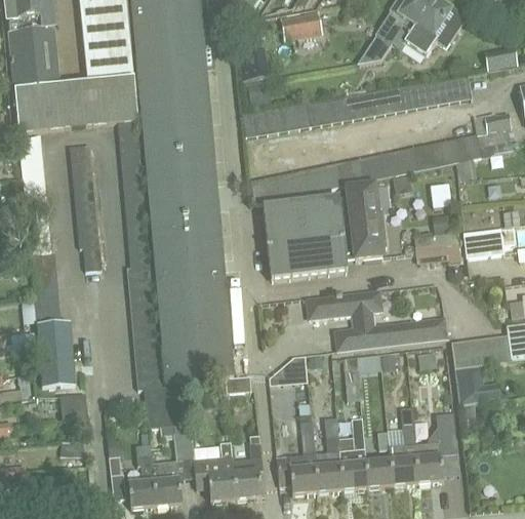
[(78,0),(87,82),(61,85),(50,0),(28,0),(5,2),(18,131),(117,122),(137,120),(131,55),(126,0),(78,0)]
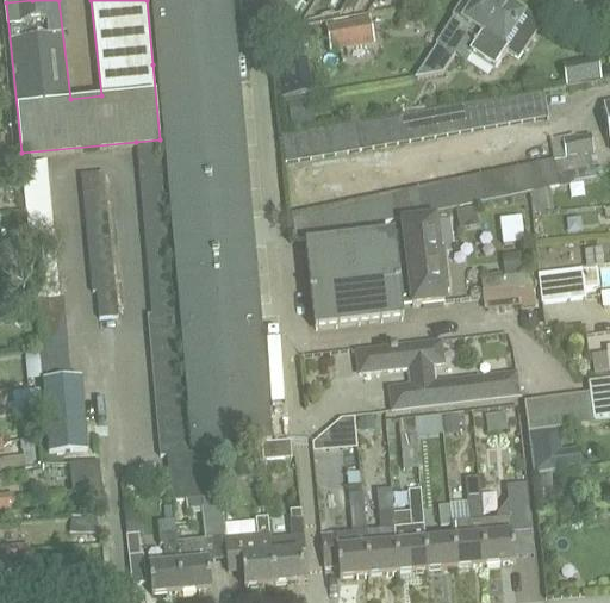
[(182,325),(262,318),(235,42),(234,19),(232,19),(231,0),(147,0),(153,64),(159,64),(182,325)]
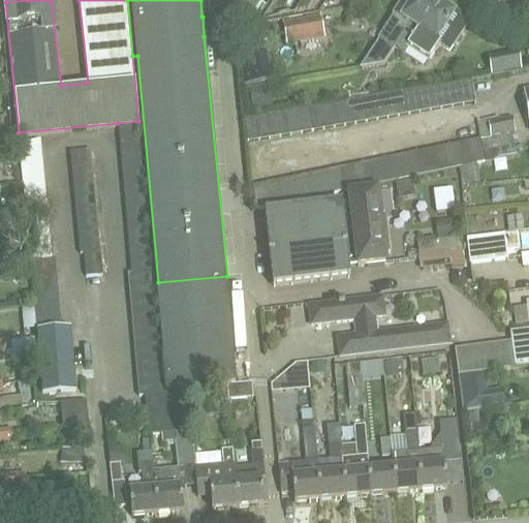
[(266,0),(241,0),(239,3),(256,14),(266,0)]
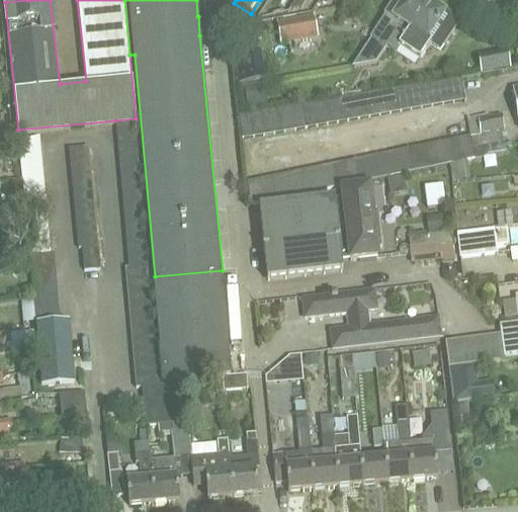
[(391,0),(385,8),(386,9),(371,31),(395,48),(399,43),(403,34),(426,0),(391,0)]
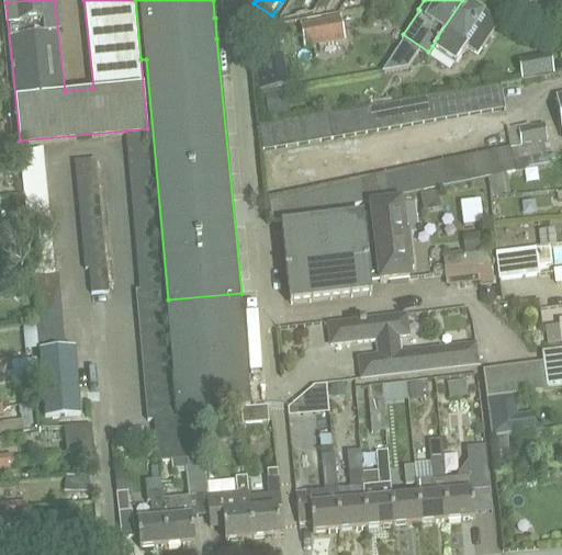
[(462,0),(437,37),(433,46),(454,61),(467,42),(478,49),(497,20),(495,13),(480,3),(474,0),(471,1),(470,0),(462,0)]
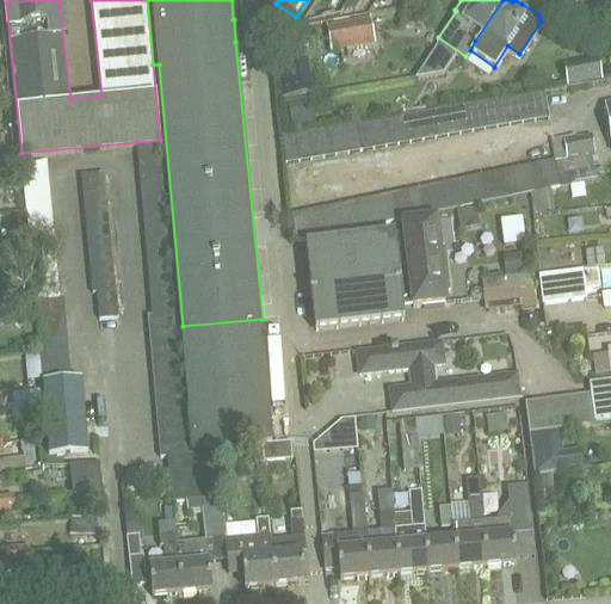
[(273,11),(266,12),(267,28),(296,24),(273,11)]
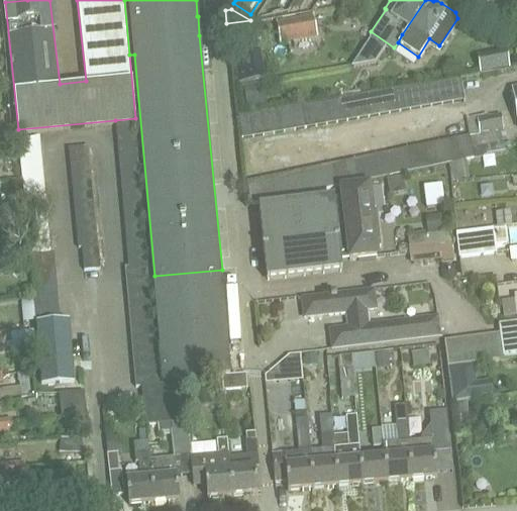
[(280,41),(292,39),(317,34),(313,11),(276,18),(280,41)]
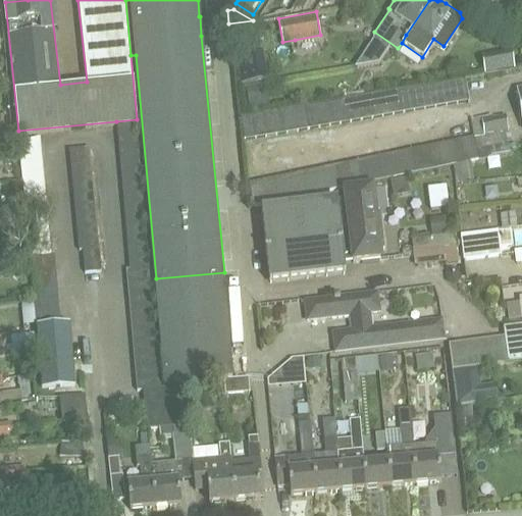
[(510,46),(482,51),(485,68),(513,63),(510,46)]
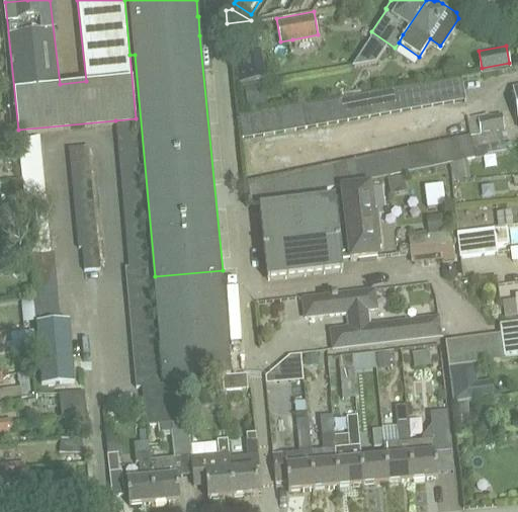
[(260,56),(237,60),(240,79),(264,76),(260,56)]
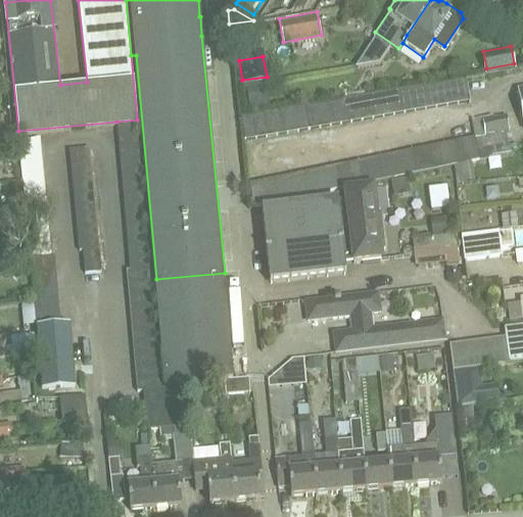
[(463,75),(446,78),(450,100),(468,97),(463,75)]
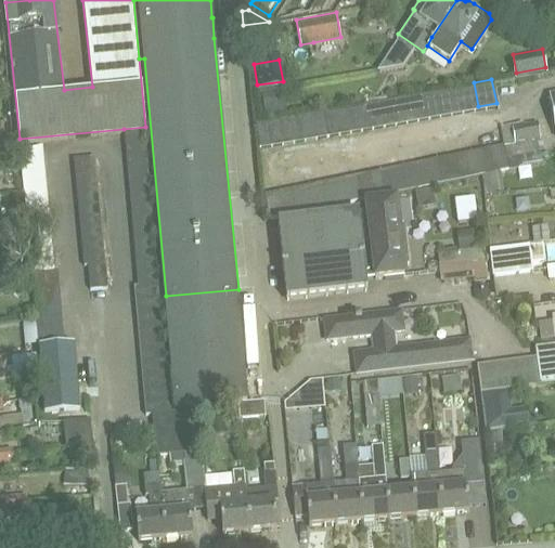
[(461,111),(478,106),(474,82),(456,85),(461,111)]
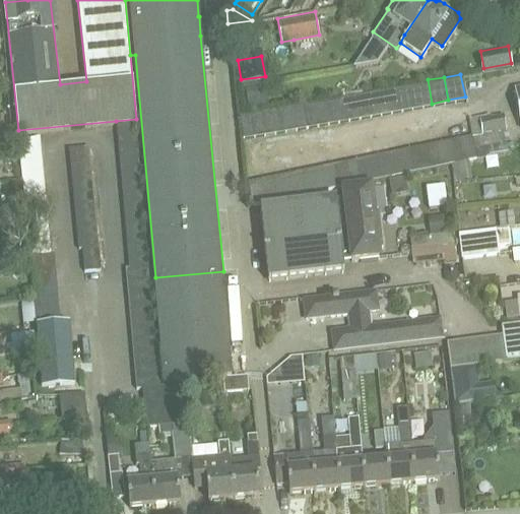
[(428,79),(409,82),(409,84),(413,106),(415,106),(415,107),(432,104),(428,79)]
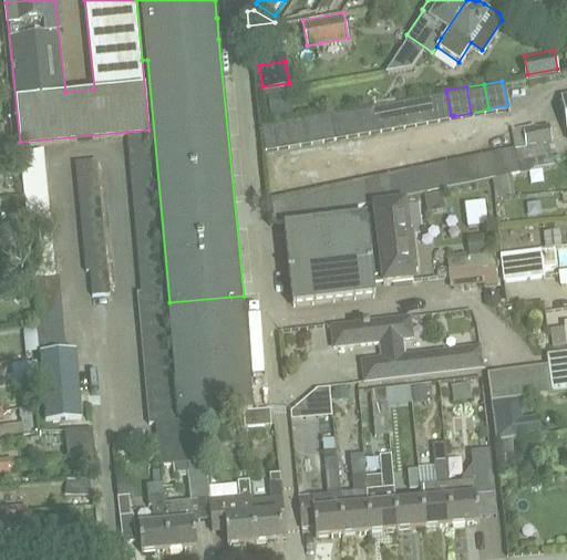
[(289,89),(267,92),(270,113),(292,109),(289,89)]
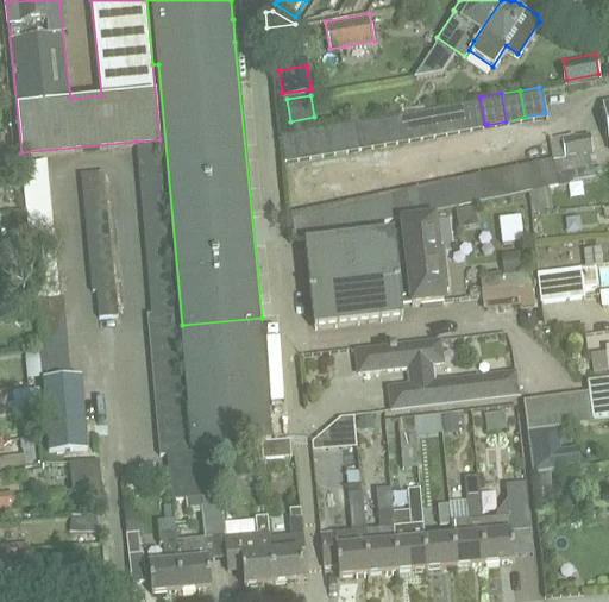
[(479,96),(464,100),(468,126),(484,124),(479,99),(479,96)]
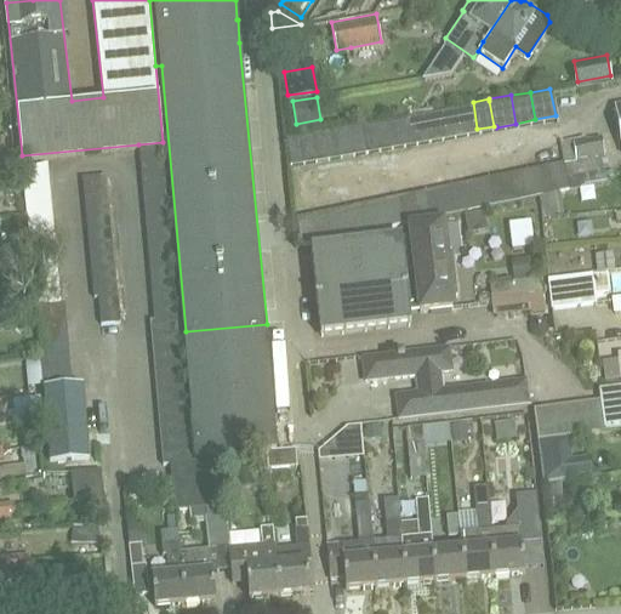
[(465,131),(477,129),(473,102),(460,103),(465,131)]
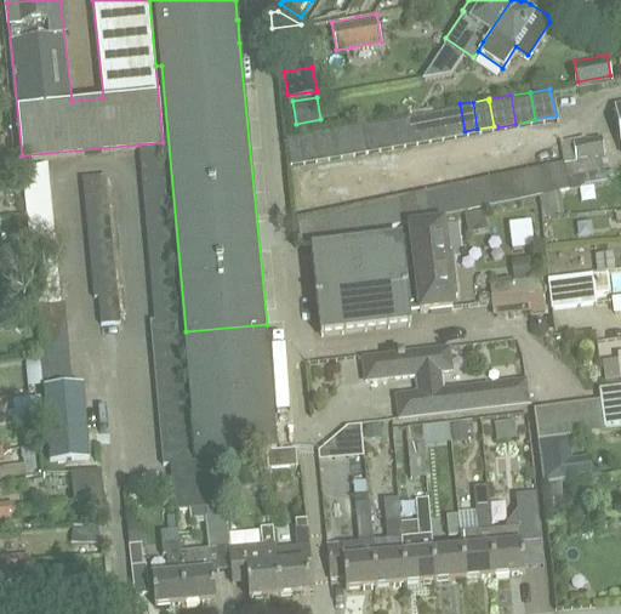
[(453,134),(465,131),(460,103),(448,106),(453,134)]
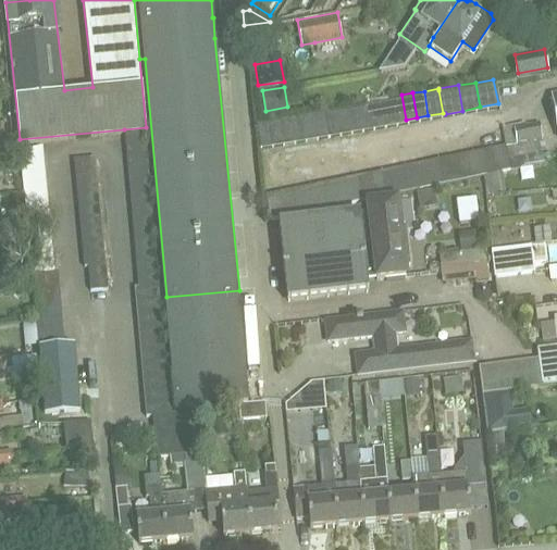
[(406,120),(401,95),(392,97),(395,121),(406,120)]
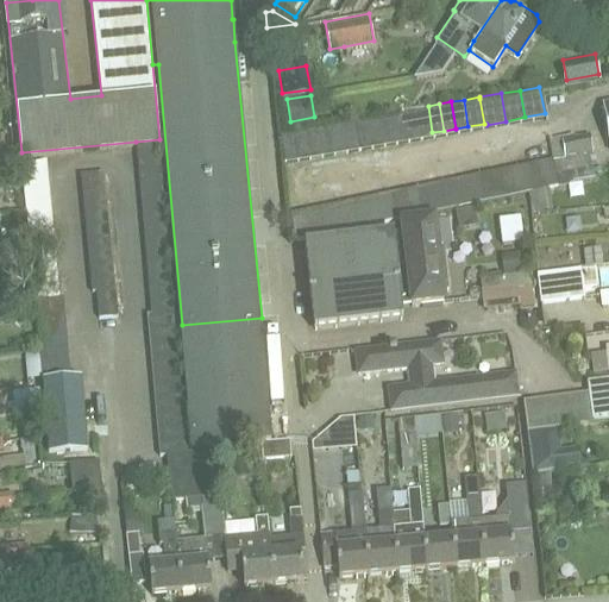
[(422,135),(432,132),(428,106),(418,107),(422,135)]
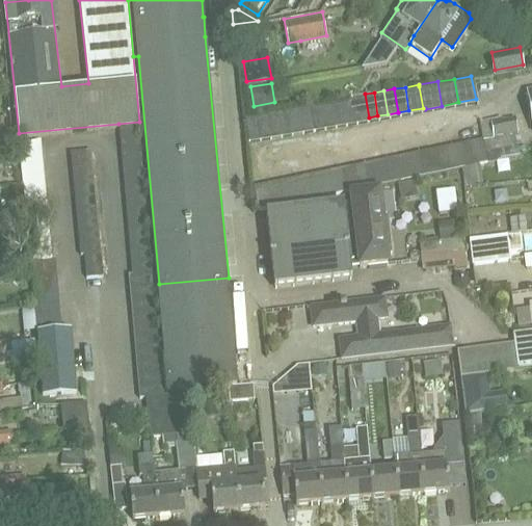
[(358,120),(369,117),(365,94),(354,96),(358,120)]
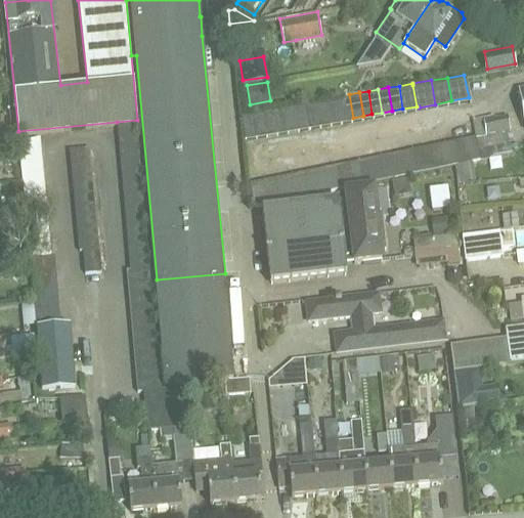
[(353,118),(349,94),(338,96),(342,119),(353,118)]
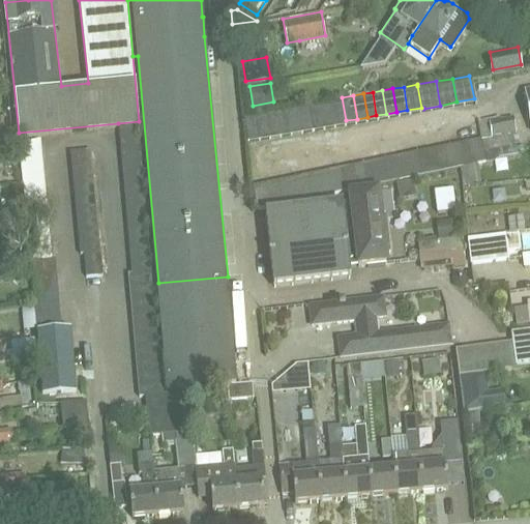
[(335,122),(346,120),(342,97),(331,98),(335,122)]
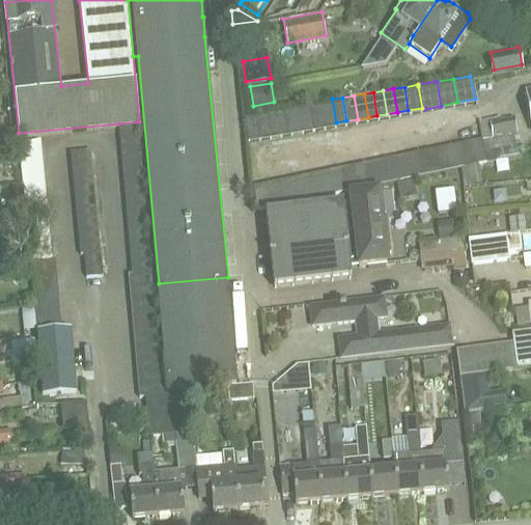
[(336,122),(332,99),(320,101),(325,125),(336,122)]
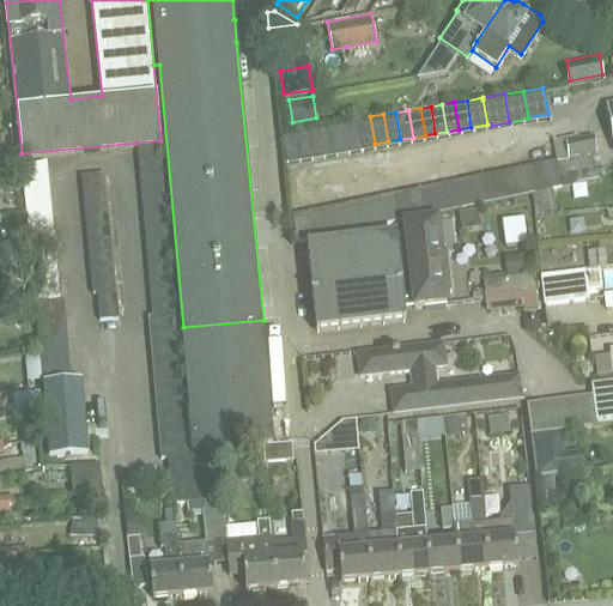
[(363,146),(375,144),(370,116),(358,119),(363,146)]
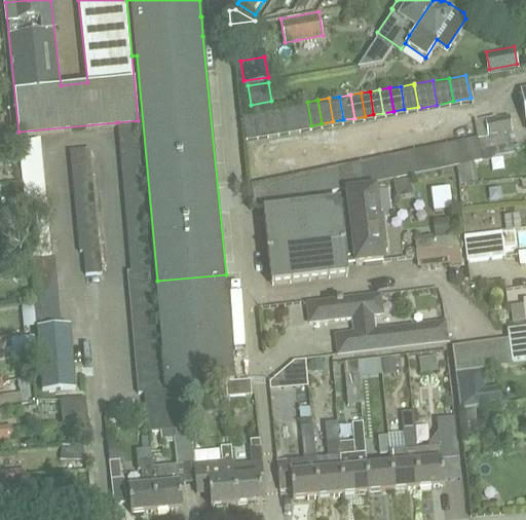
[(298,103),(300,126),(311,125),(307,102),(298,103)]
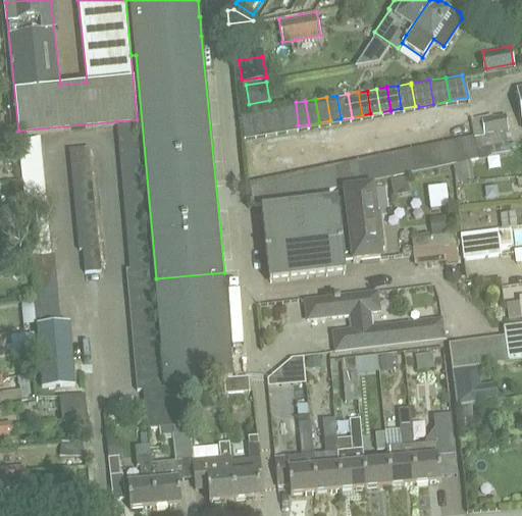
[(291,127),(298,125),(296,102),(286,104),(291,127)]
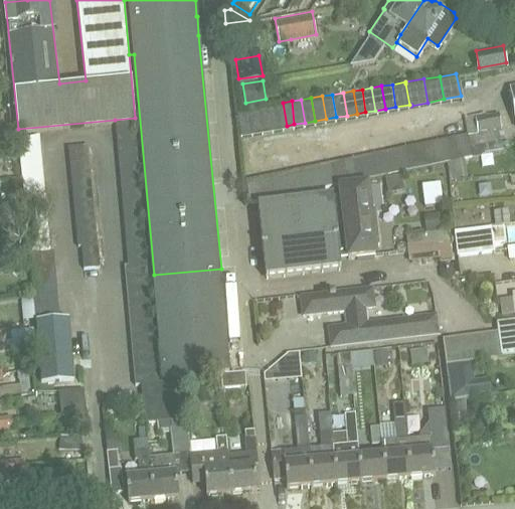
[(283,103),(273,105),(277,127),(287,126),(283,103)]
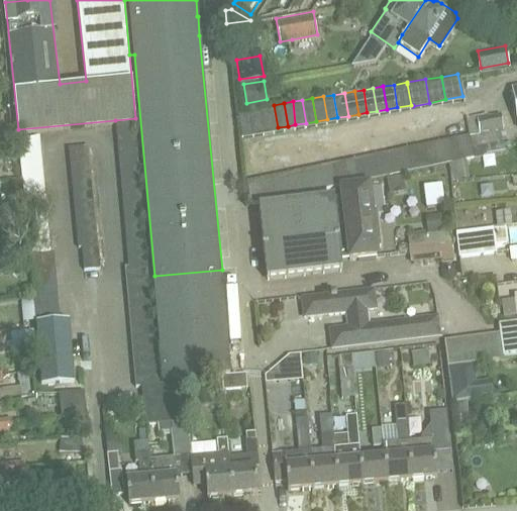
[(267,130),(278,127),(274,105),(264,107),(267,130)]
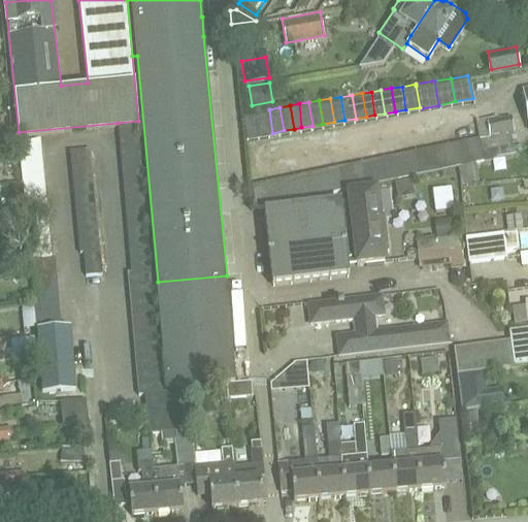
[(269,109),(254,111),(258,135),(272,133),(269,109)]
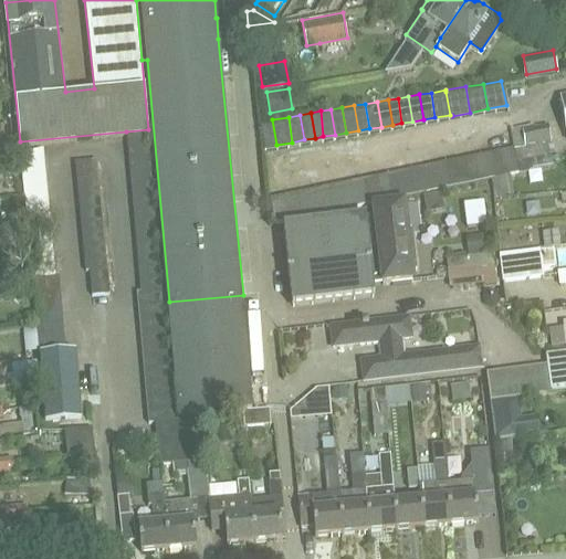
[(265,147),(276,145),(272,119),(262,122),(265,147)]
